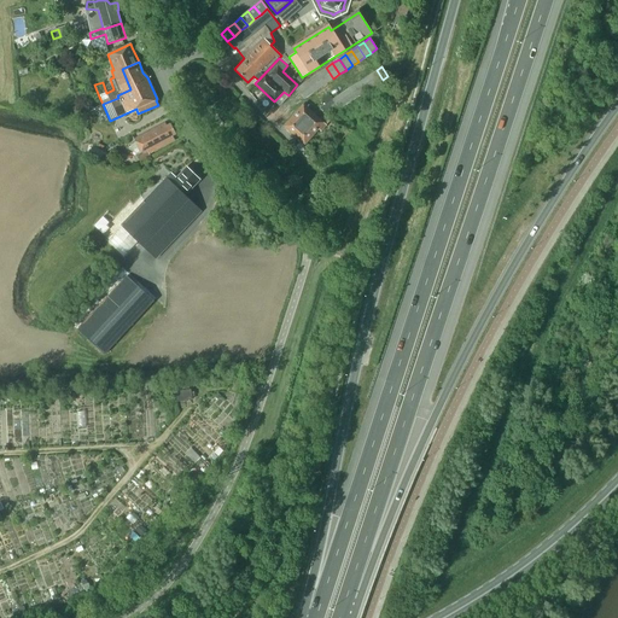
[(327,82),(333,79),(326,68),(320,71),(327,82)]
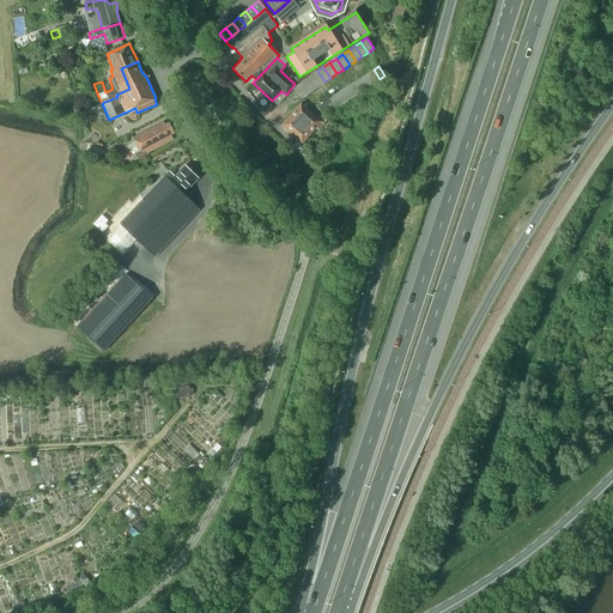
[(374,70),(368,73),(375,83),(380,79),(374,70)]
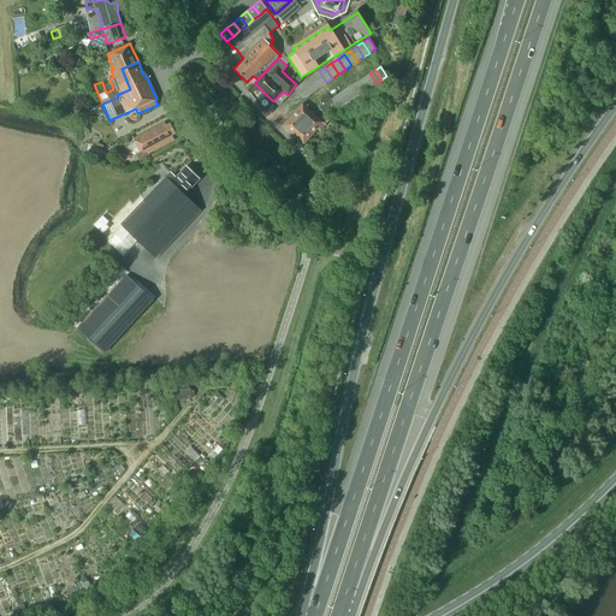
[(326,82),(319,71),(313,76),(320,87),(326,82)]
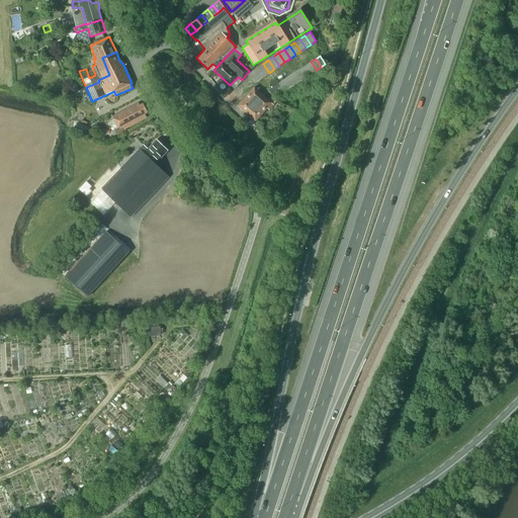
[(311,62),(307,64),(313,73),(317,70),(311,62)]
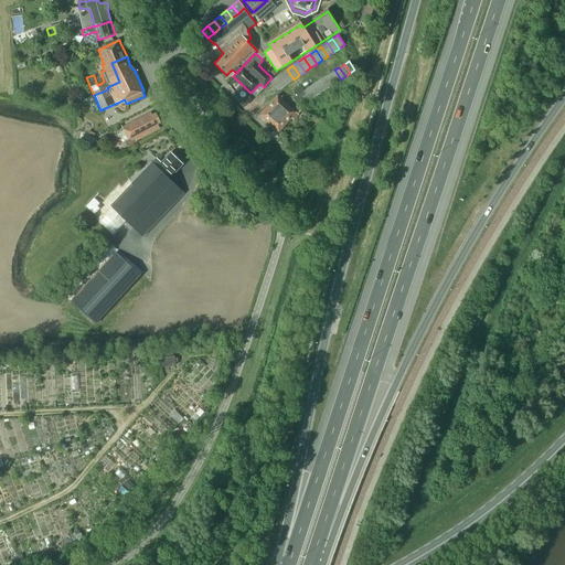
[(288,83),(294,80),(287,70),(281,73),(288,83)]
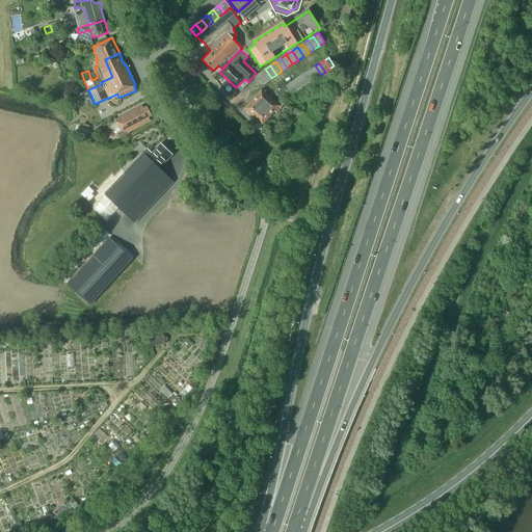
[(315,65),(311,69),(317,77),(321,75),(315,65)]
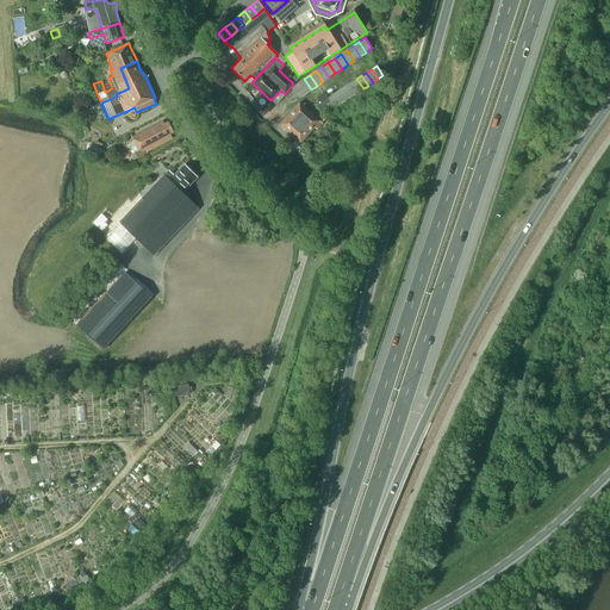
[(311,89),(304,79),(298,83),(305,94),(311,89)]
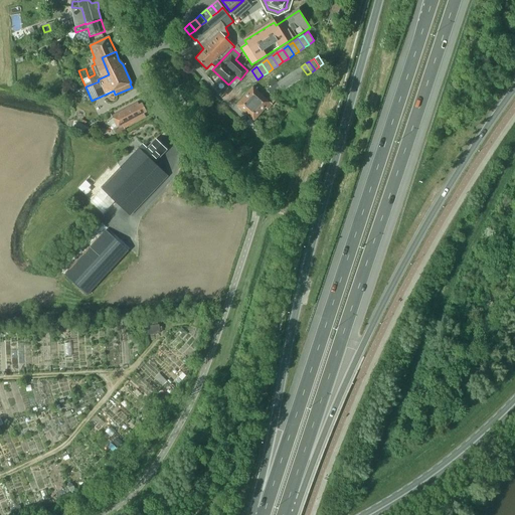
[(301,66),(297,69),(303,77),(307,74),(301,66)]
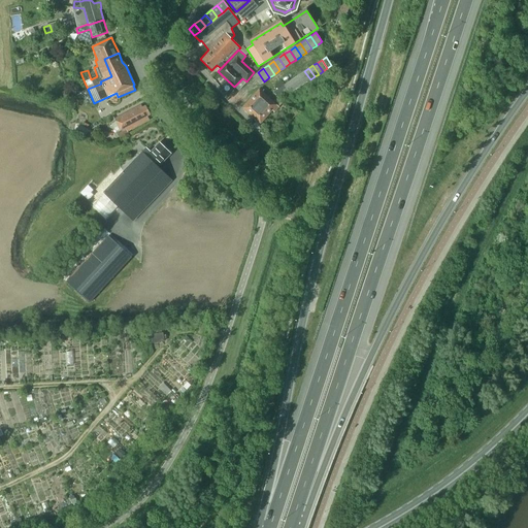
[(304,71),(300,73),(306,83),(310,79),(304,71)]
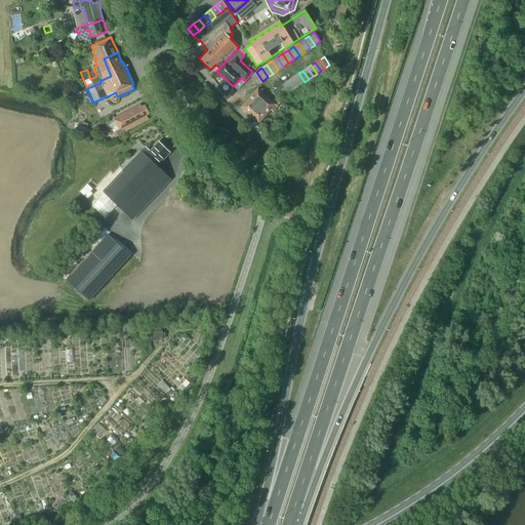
[(257,84),(263,81),(256,72),(251,75),(257,84)]
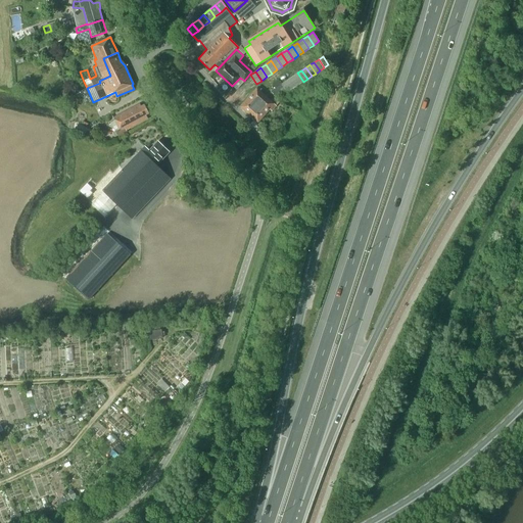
[(297,73),(293,76),(299,84),(303,82),(297,73)]
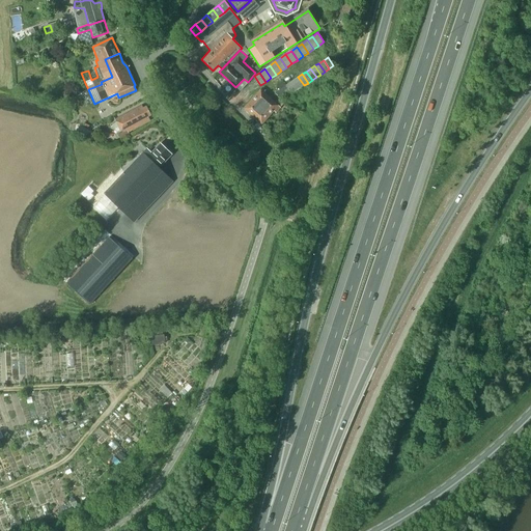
[(298,77),(294,80),(300,88),(304,85),(298,77)]
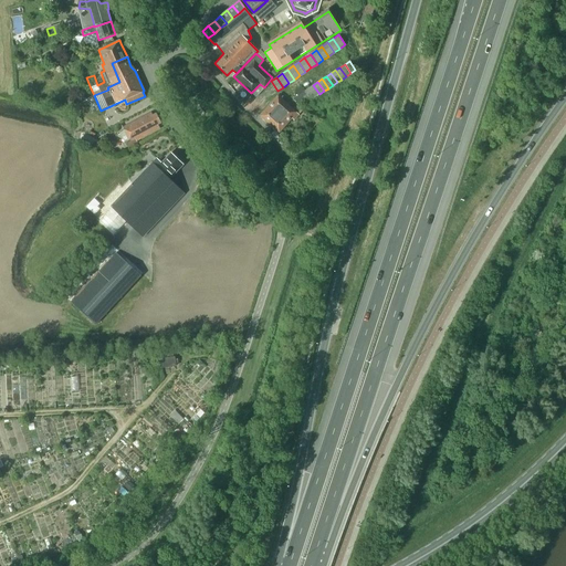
[(313,85),(308,88),(315,97),(320,94),(313,85)]
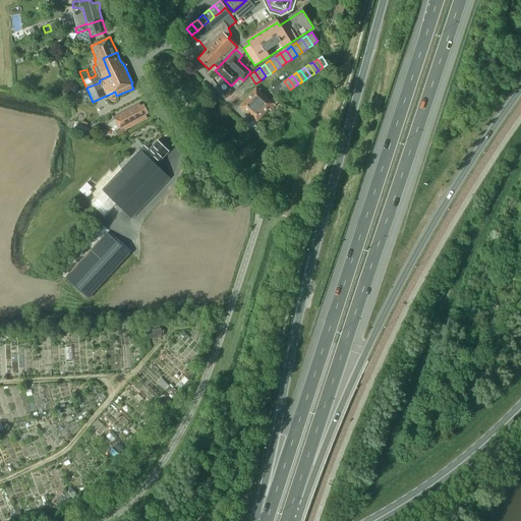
[(290,90),(284,81),(280,83),(285,93),(290,90)]
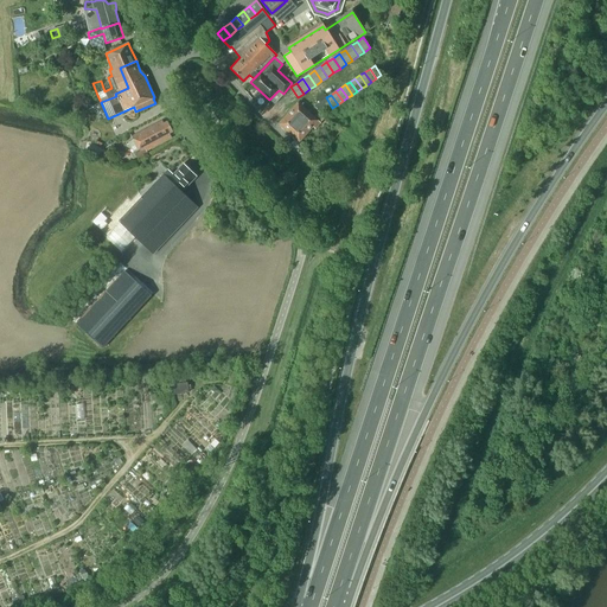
[(288,133),(292,135),(299,142),(312,127),(315,129),(320,123),(325,116),(327,119),(334,110),(325,98),(314,106),(319,113),(314,117),(307,112),(288,133)]
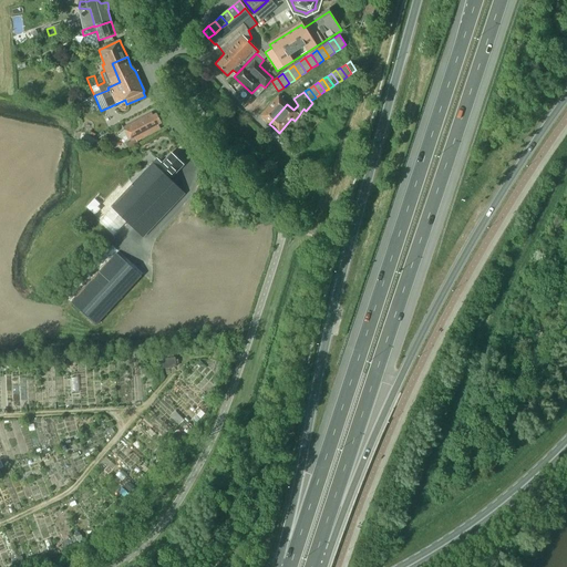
[(260,115),(269,124),(287,104),(278,96),(260,115)]
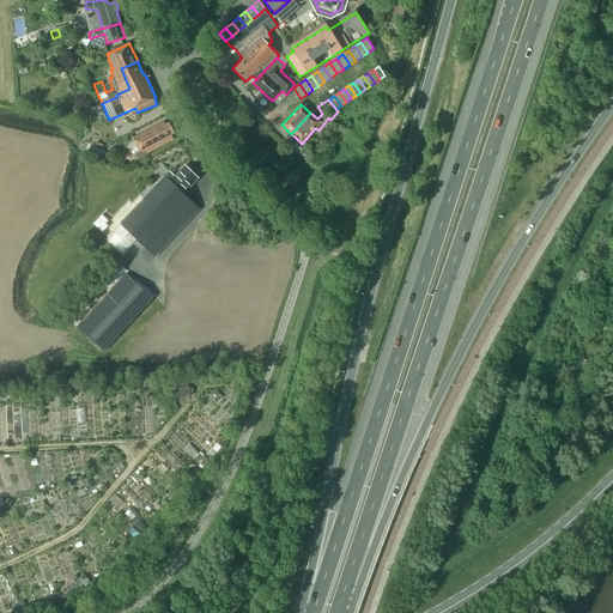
[(171,135),(175,133),(169,122),(164,125),(164,122),(133,137),(141,152),(147,150),(149,152),(174,139),(171,135)]
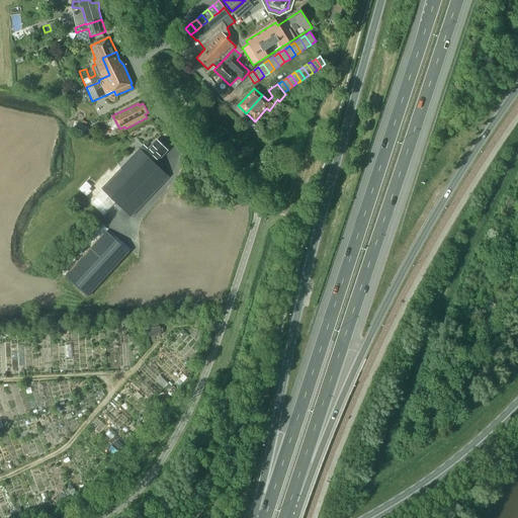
[(119,128),(115,132),(117,136),(126,131),(125,128),(124,126),(119,128)]
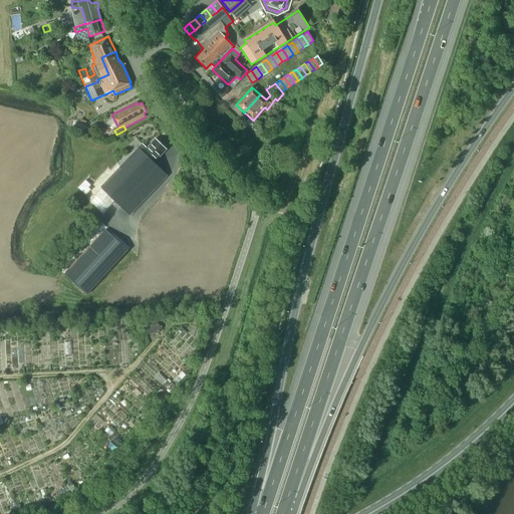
[(143,144),(100,187),(101,188),(89,200),(102,213),(114,201),(130,215),(168,176),(154,163),(166,150),(156,139),(147,148),(143,144)]
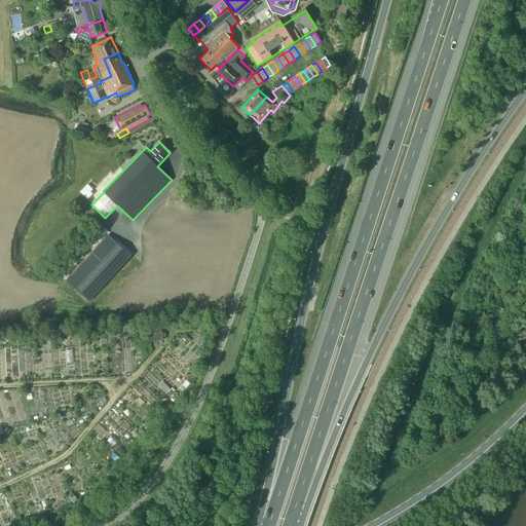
[(80,191),(86,196),(94,189),(87,183),(80,191)]
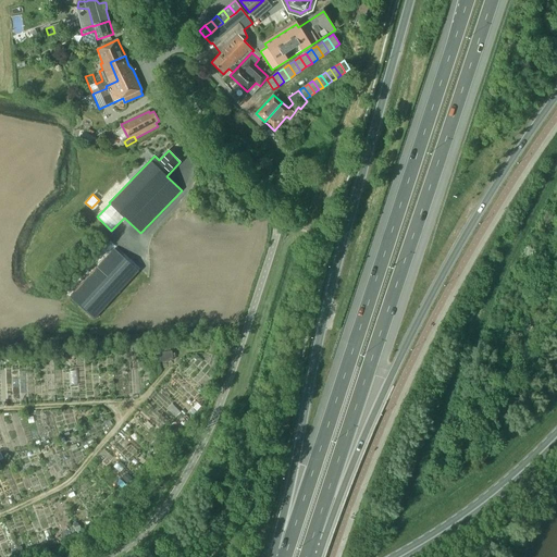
[(113,248),(70,296),(96,320),(139,272),(113,248)]
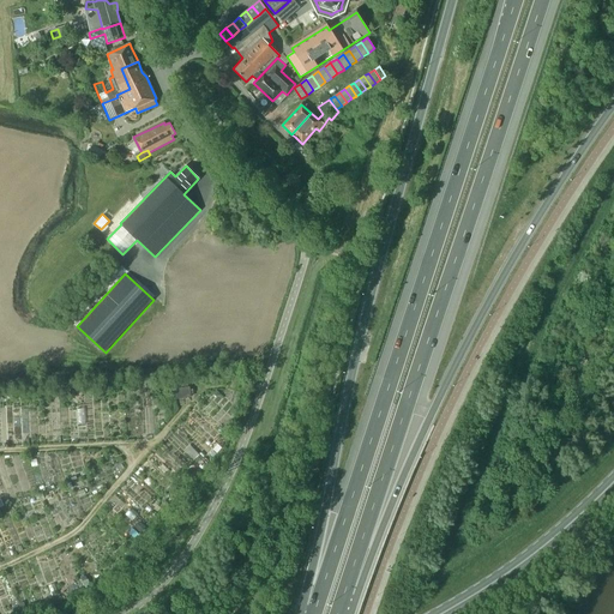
[(191,397),(190,387),(175,389),(176,399),(191,397)]
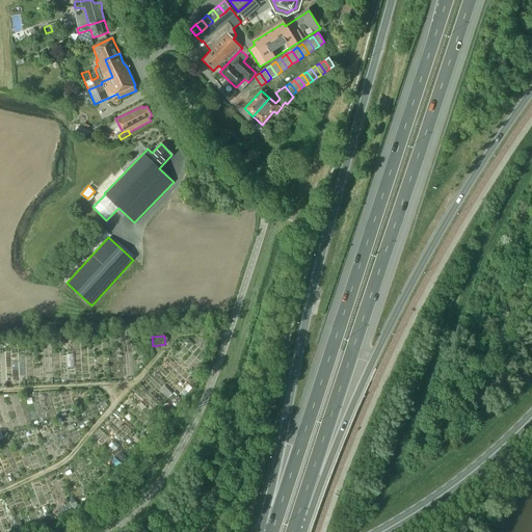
[(122,461),(126,456),(122,452),(117,457),(122,461)]
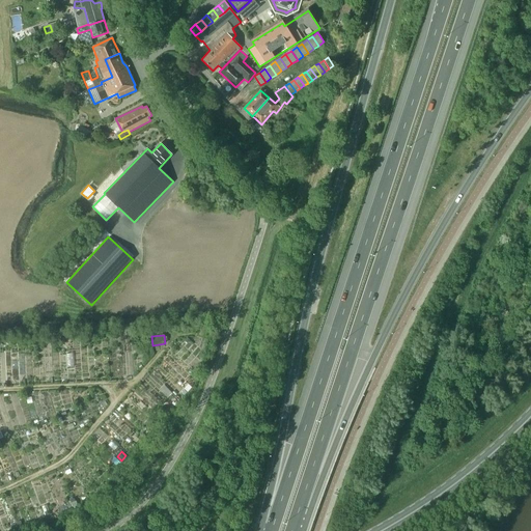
[(119,462),(115,456),(111,459),(116,465),(119,462)]
